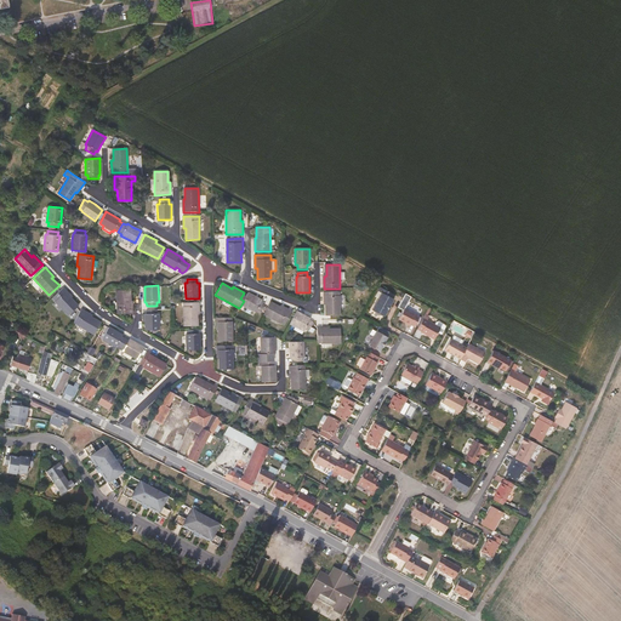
[(381,317),(381,315),(385,317),(388,309),(389,311),(392,307),(391,306),(394,298),(392,297),(394,294),(381,286),(379,291),(382,292),(372,311),(376,313),(376,314),(381,317)]
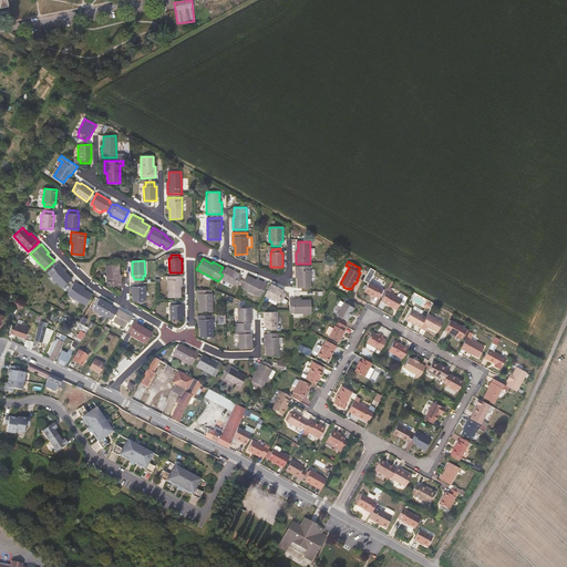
[(71,279),(64,272),(66,270),(58,263),(48,272),(62,288),(71,279)]
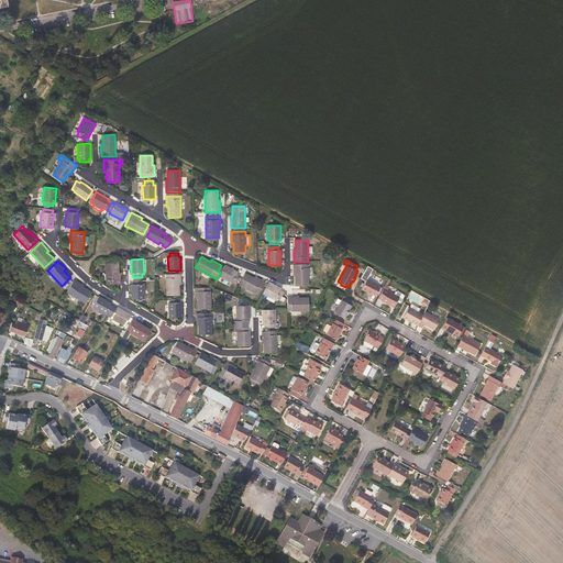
[(118,280),(118,273),(118,263),(106,263),(106,285),(120,284),(120,280),(118,280)]
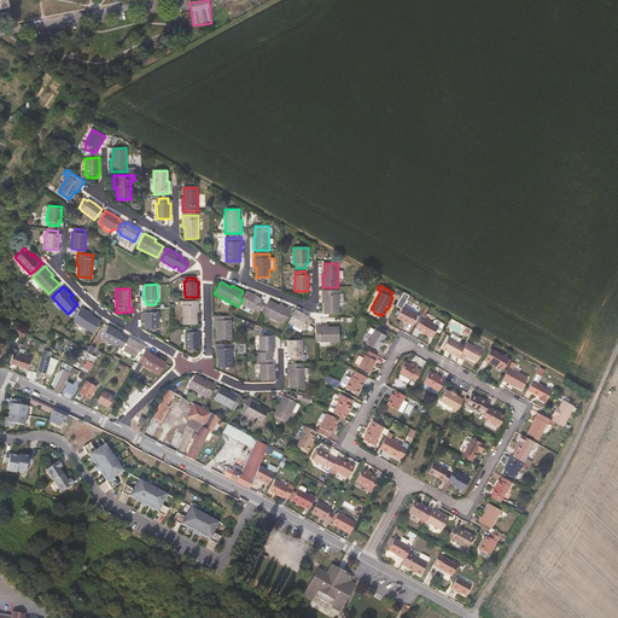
[(322,291),(322,295),(322,301),(322,303),(325,303),(325,314),(338,314),(338,290),(322,291)]
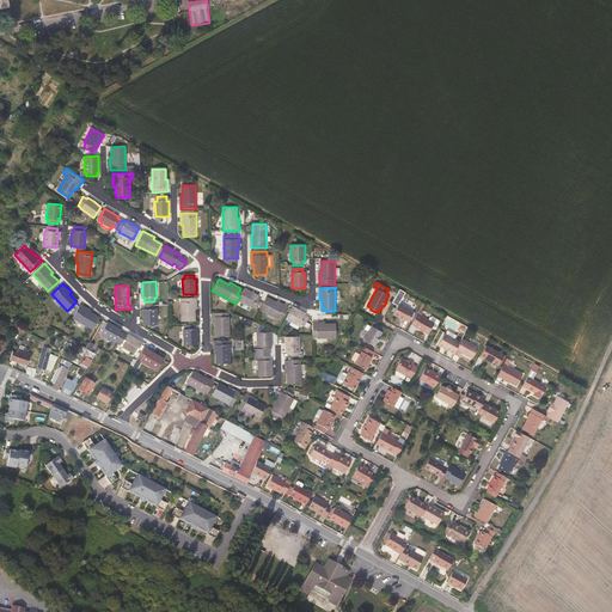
[(261,300),(257,298),(258,295),(252,293),(244,288),(243,292),(240,297),(238,300),(252,308),(254,306),(257,308),(261,300)]
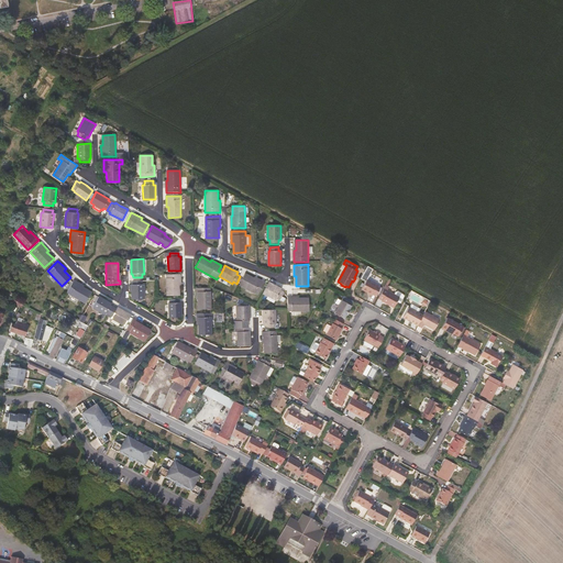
[(367,265),(361,278),(365,280),(373,267),(367,265)]
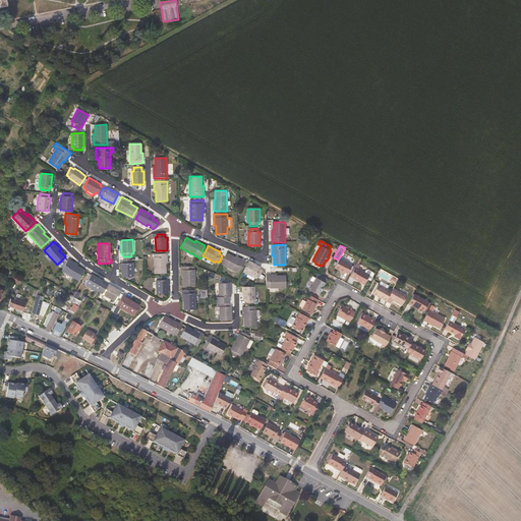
[(168,265),(168,257),(168,253),(154,253),(155,274),(166,274),(166,265),(168,265)]
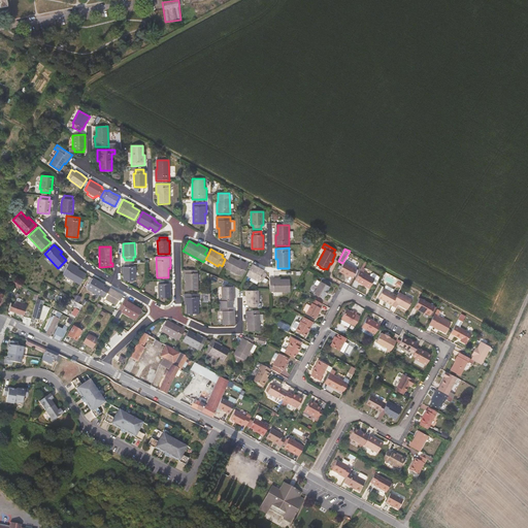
[(238,259),(237,261),(229,257),(224,267),(241,276),(249,264),(238,259)]
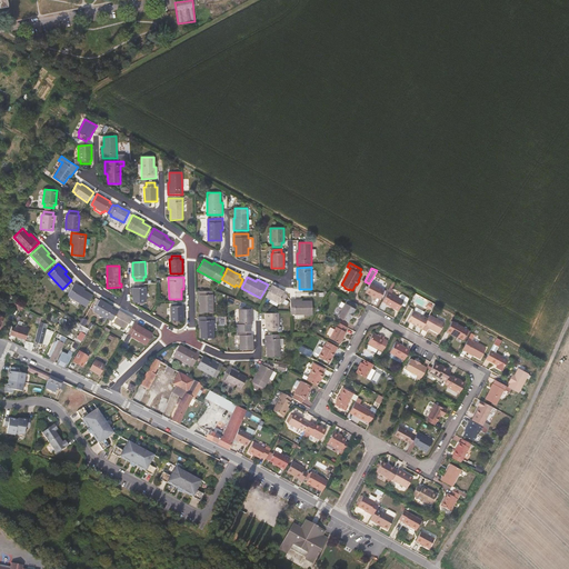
[(85,288),(78,285),(75,282),(67,296),(86,306),(92,295),(83,290),(85,288)]
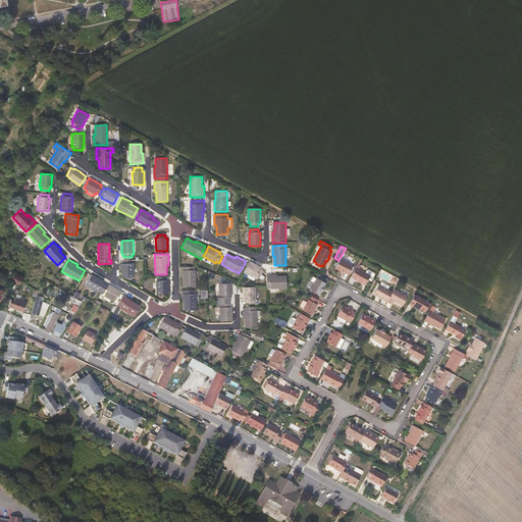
[(349,273),(353,266),(341,259),(335,267),(345,273),(346,272),(349,273)]
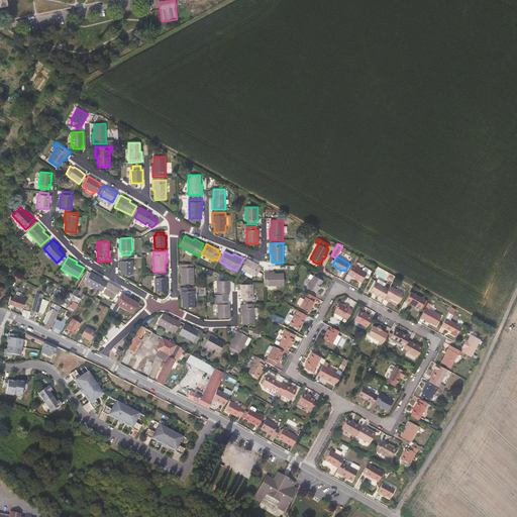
[(132,275),(132,261),(130,261),(130,257),(122,257),(122,261),(120,261),(120,267),(121,275),(132,275)]
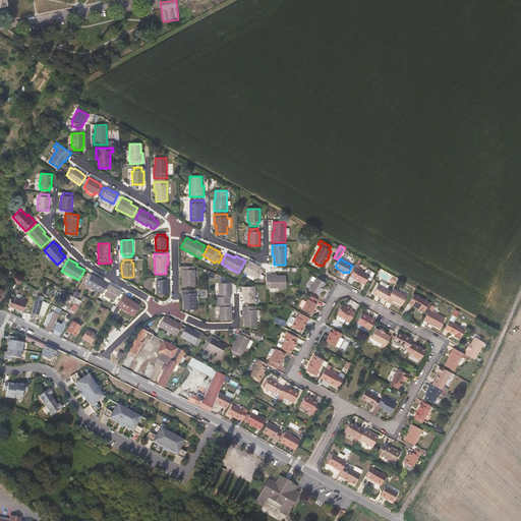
[(263,271),(259,269),(261,268),(254,265),(248,262),(243,272),(255,278),(256,277),(258,278),(263,271)]
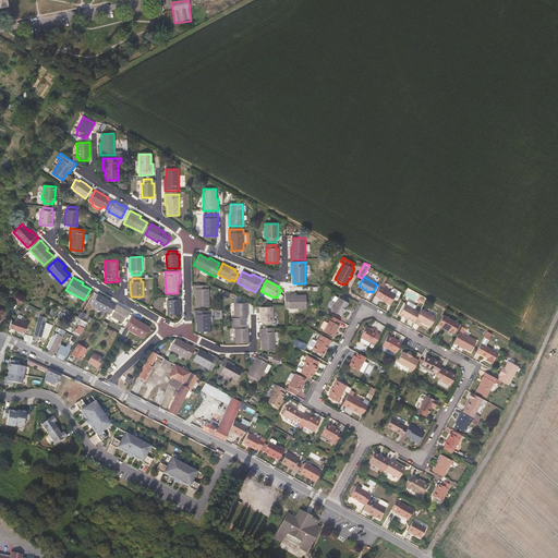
[(208,306),(208,284),(194,286),(194,296),(196,296),(196,306),(208,306)]
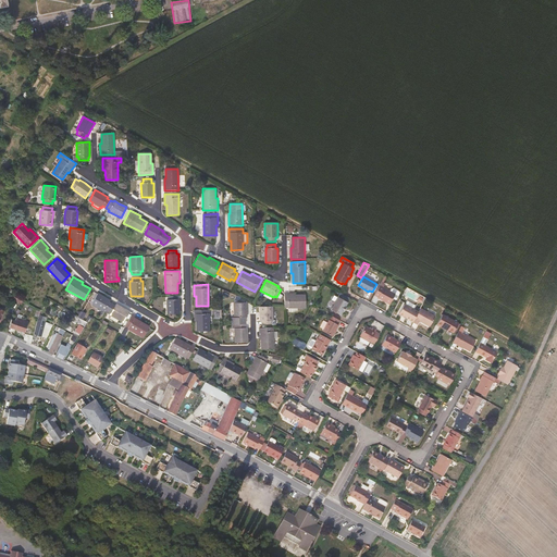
[(390,304),(396,294),(384,287),(379,297),(390,304)]
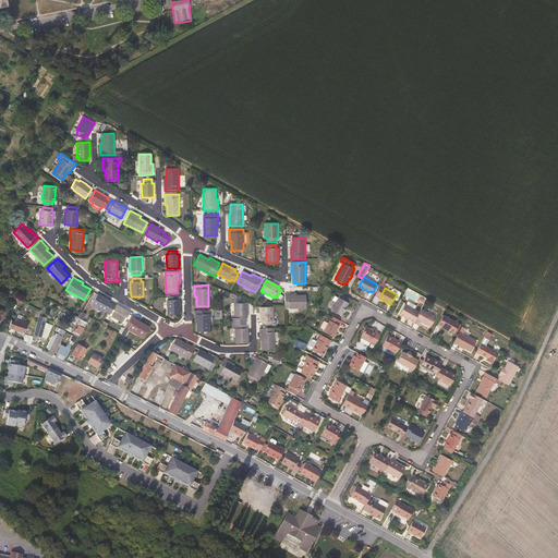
[(108,312),(112,304),(109,302),(110,301),(105,298),(97,293),(92,304),(104,312),(105,311),(108,312)]
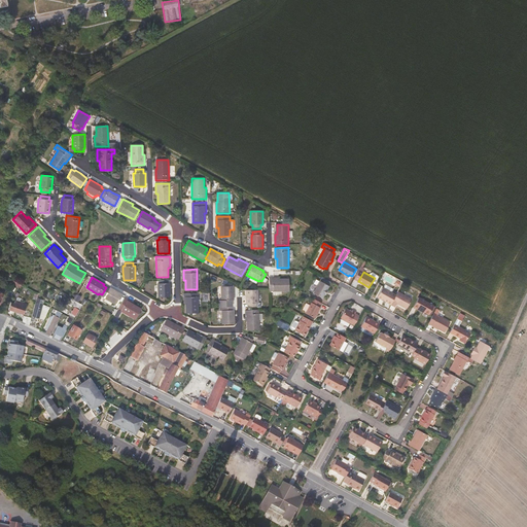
[(289,290),(289,279),(280,279),(279,277),(269,277),(269,291),(289,290)]
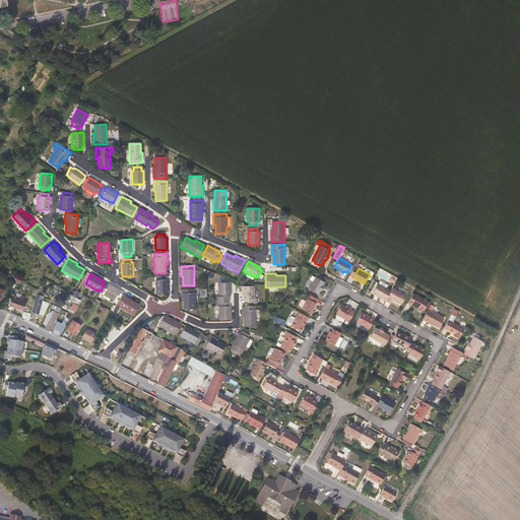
[(168,286),(168,279),(166,279),(166,276),(157,276),(157,279),(155,279),(155,293),(168,293),(168,286)]
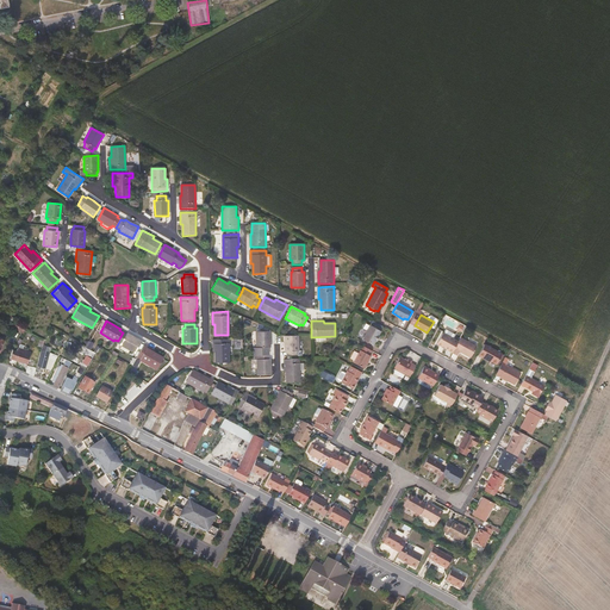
[(27,331),(16,325),(13,329),(25,336),(27,331)]
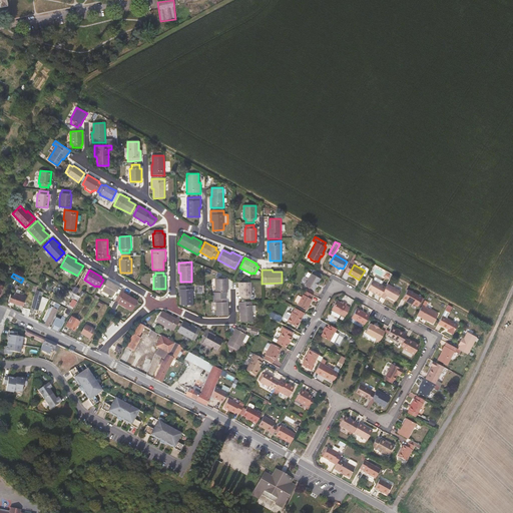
[(317,287),(317,286),(319,287),(321,284),(319,283),(319,282),(321,278),(312,274),(310,278),(308,277),(307,280),(308,281),(306,285),(314,290),(316,287),(317,287)]
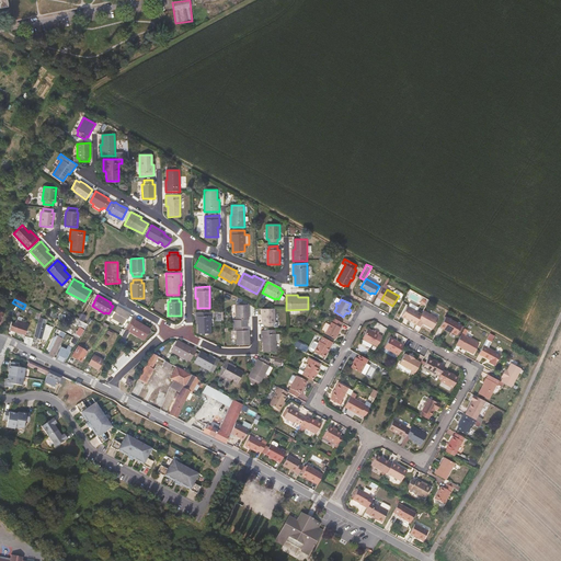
[(248,315),(248,305),(236,305),(237,320),(238,320),(238,327),(247,327),(247,320),(249,319),(248,315)]
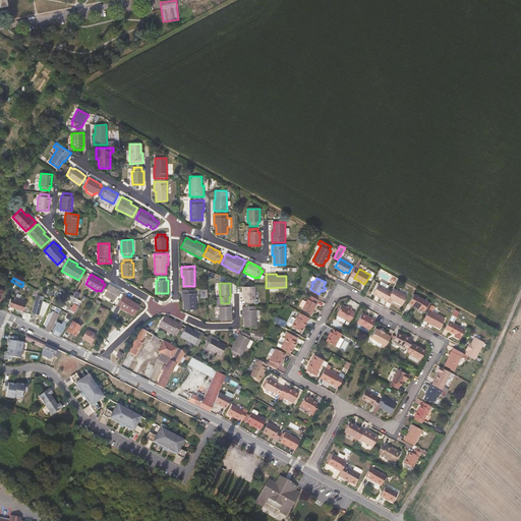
[(114,287),(109,284),(108,285),(105,284),(101,291),(104,293),(103,294),(114,301),(120,291),(114,287)]
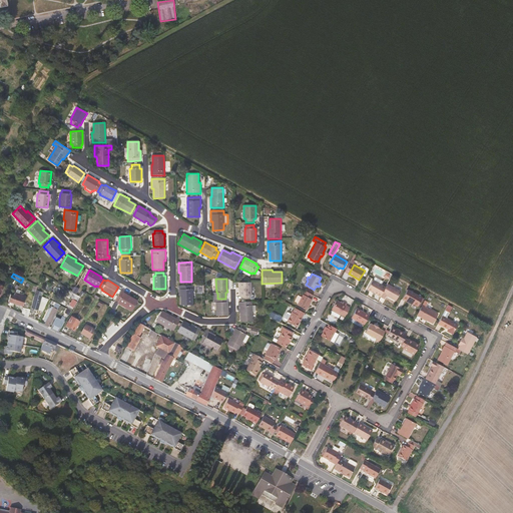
[(381,297),(386,287),(373,280),(368,289),(381,297)]
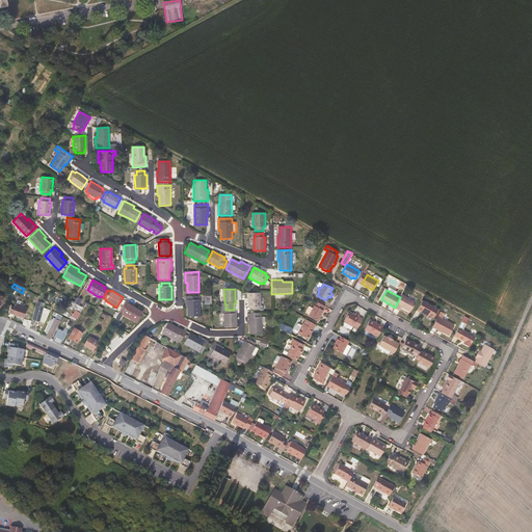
[(261,307),(260,292),(248,293),(248,302),(248,307),(250,307),(250,310),(263,310),(263,307),(261,307)]
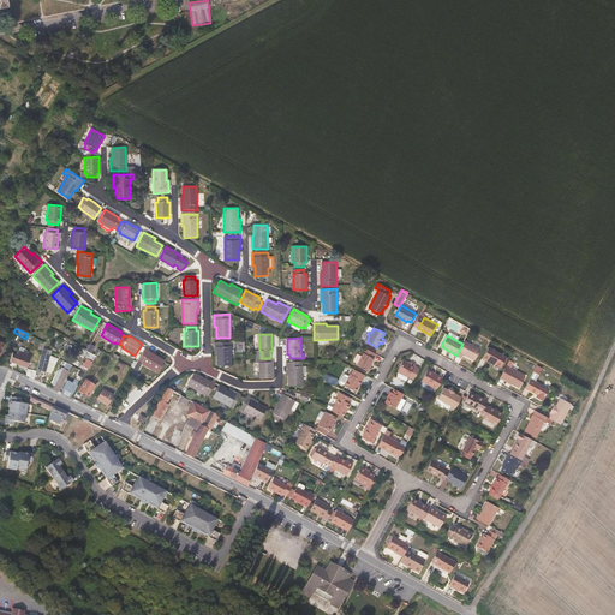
[(475,359),(481,348),(465,340),(463,344),(457,356),(461,358),(464,353),(475,359)]
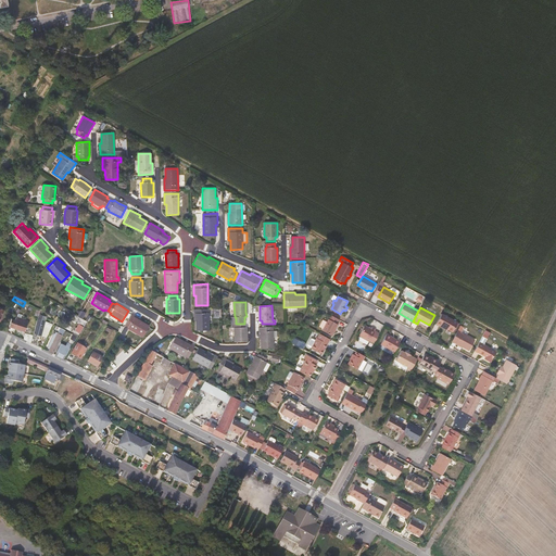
[(193,320),(196,320),(196,330),(207,330),(207,308),(193,310),(193,320)]
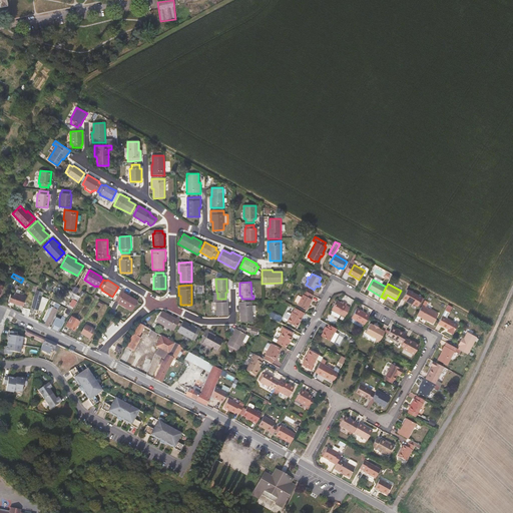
[(418,306),(423,297),(408,289),(403,299),(411,303),(411,302),(418,306)]
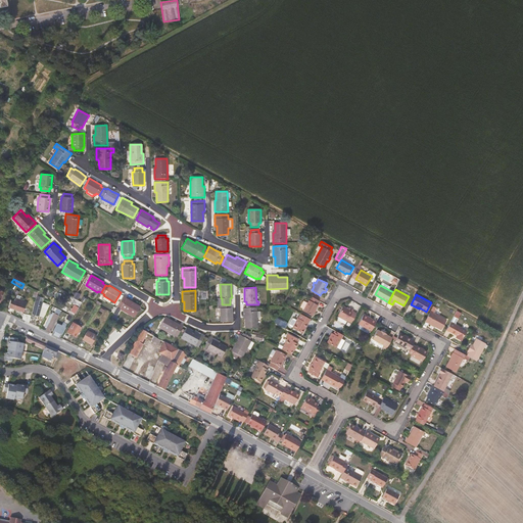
[(126,298),(127,296),(124,295),(116,306),(134,317),(140,306),(132,302),(126,298)]
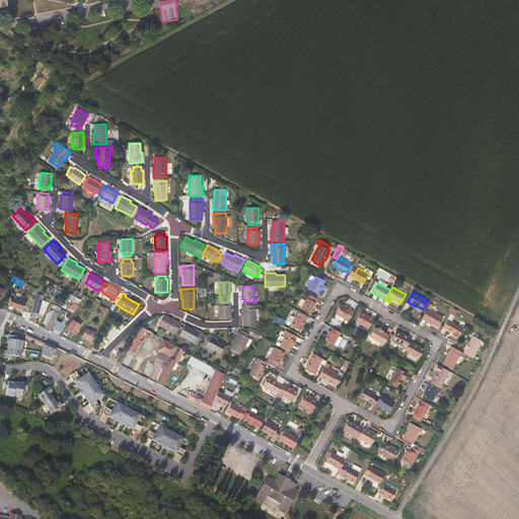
[(301,307),(310,312),(311,313),(314,307),(312,305),(316,298),(309,293),(301,307)]
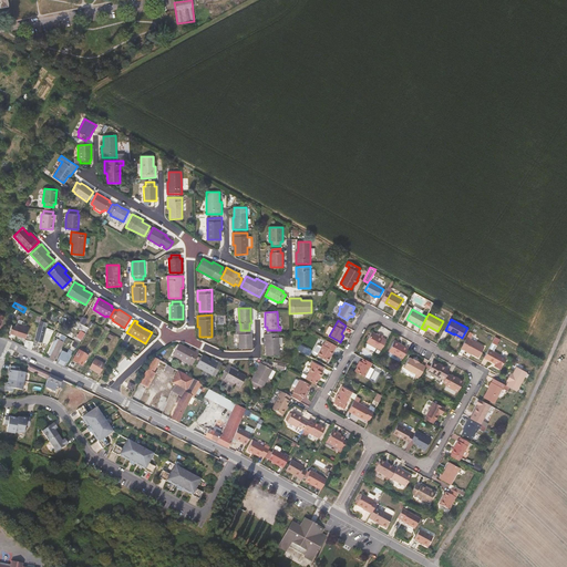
[(14,334),(18,327),(19,328),(20,326),(24,327),(26,326),(17,322),(14,326),(11,326),(9,333),(14,334)]
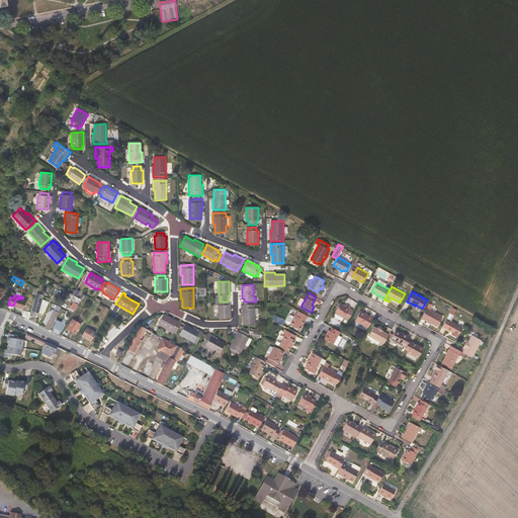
[(37,313),(41,298),(35,296),(31,311),(37,313)]
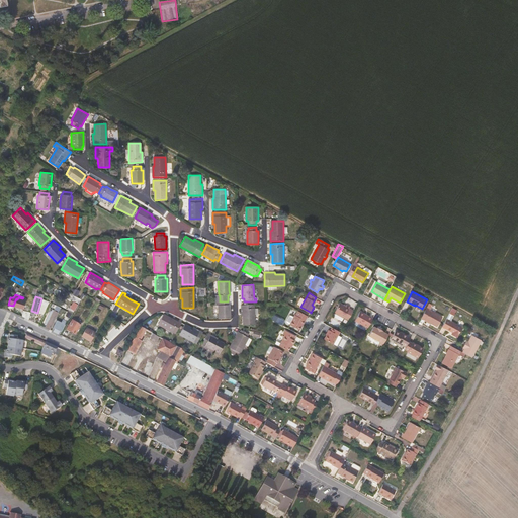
[(22,309),(25,298),(23,297),(22,298),(18,297),(17,299),(16,298),(13,306),(22,309)]
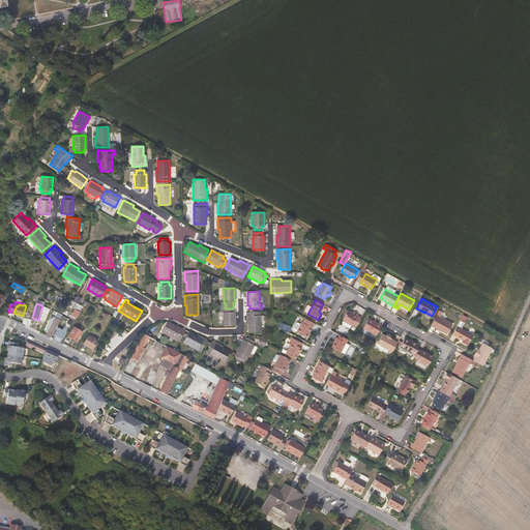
[(46,318),(49,306),(42,305),(38,320),(42,321),(45,318),(46,318)]
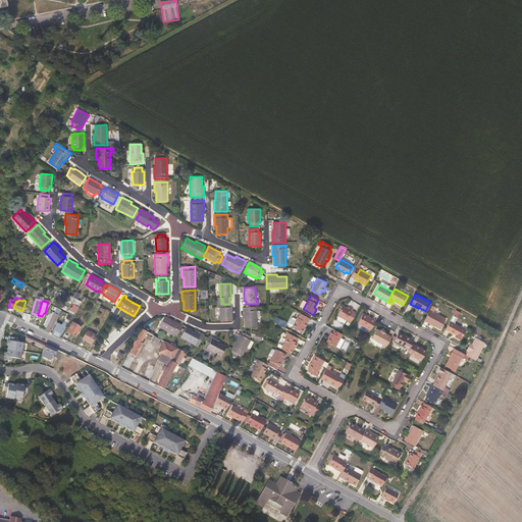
[(231,313),(231,307),(229,307),(229,304),(221,304),(220,304),(220,307),(220,320),(231,320),(231,313)]
